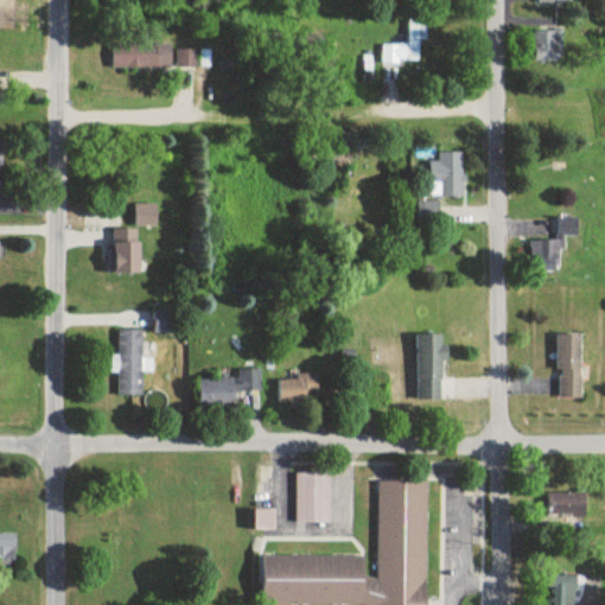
[(383,59),(420,61),(421,37),(425,38),(425,19),(409,18),(409,33),(399,33),(399,45),(384,44),(383,59)]
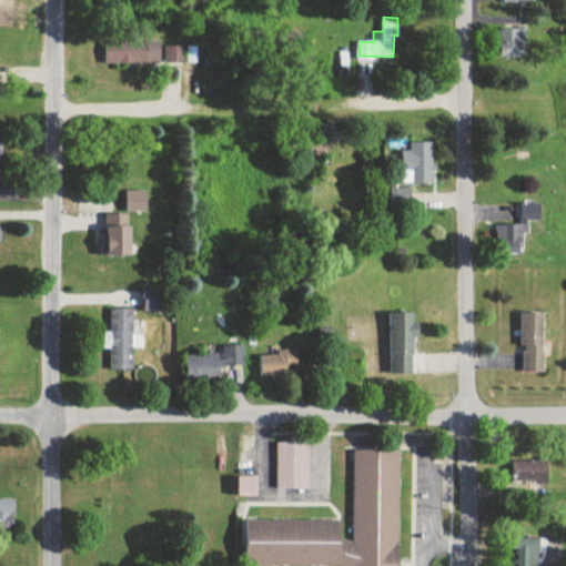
[(526,27),(501,27),(501,57),(526,57),(526,27)]
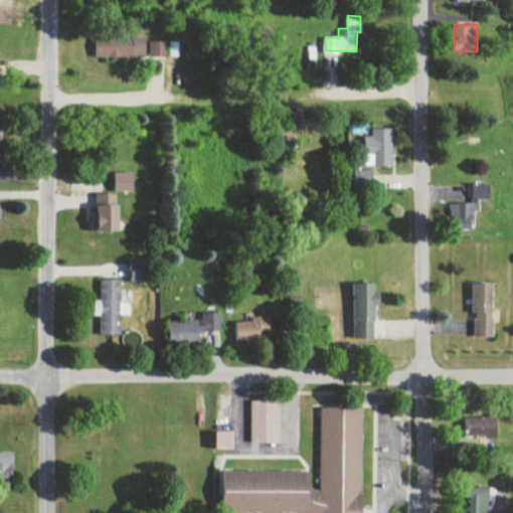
[(147,36),(97,36),(97,56),(147,56),(147,36)]
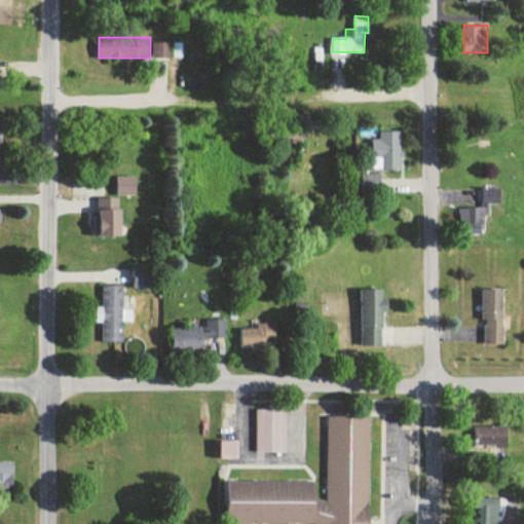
[(172,57),(172,42),(154,42),(154,57),(172,57)]
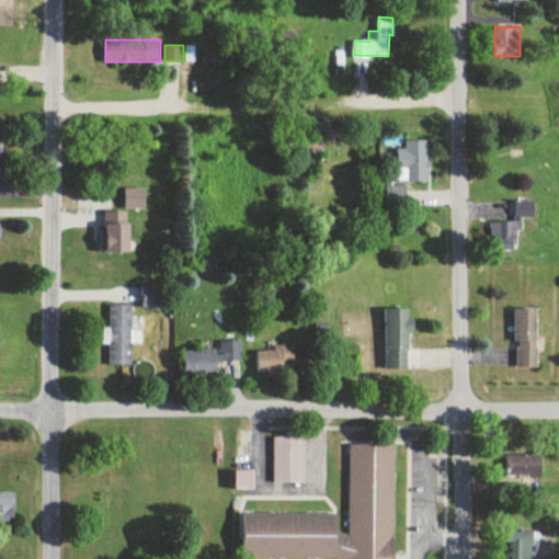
[(328,150),(328,138),(308,138),(308,150),(328,150)]
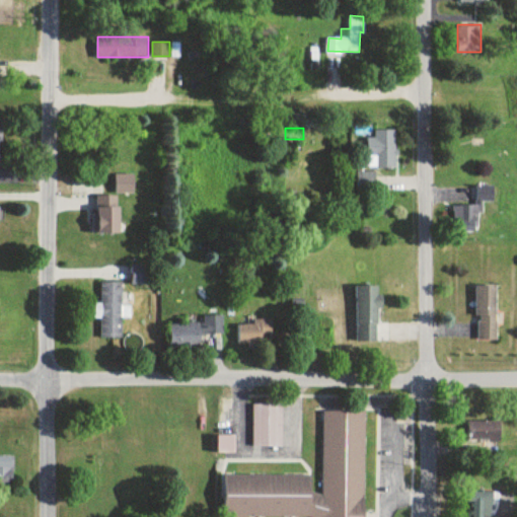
[(367,156),(377,156),(377,166),(396,166),(396,128),(375,128),(375,136),(367,136),(367,156)]
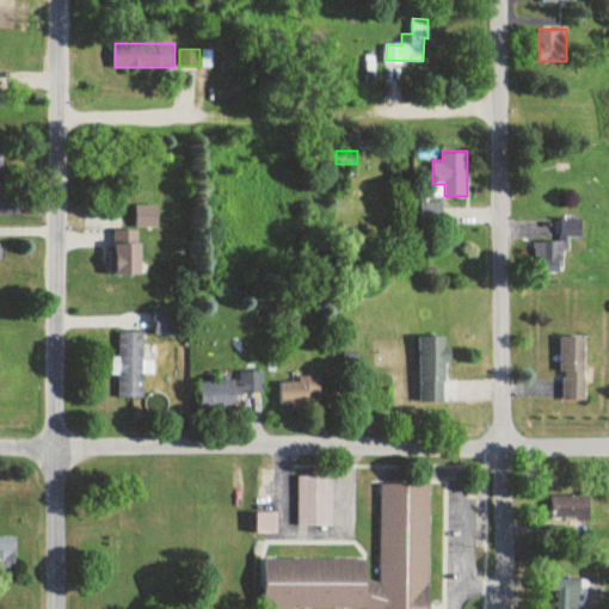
[(444,201),(422,201),(422,222),(444,222),(444,201)]
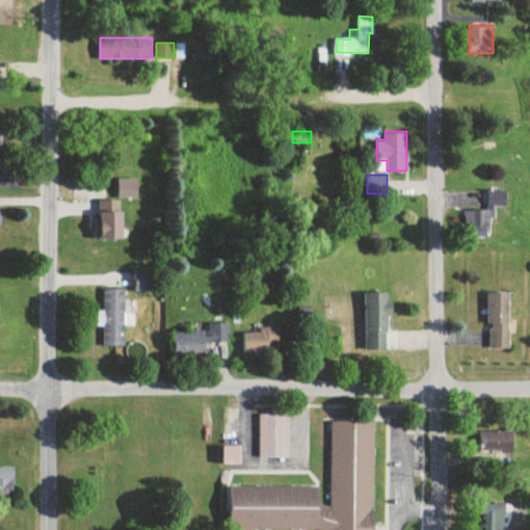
[(138,178),(120,178),(120,196),(138,196),(138,178)]
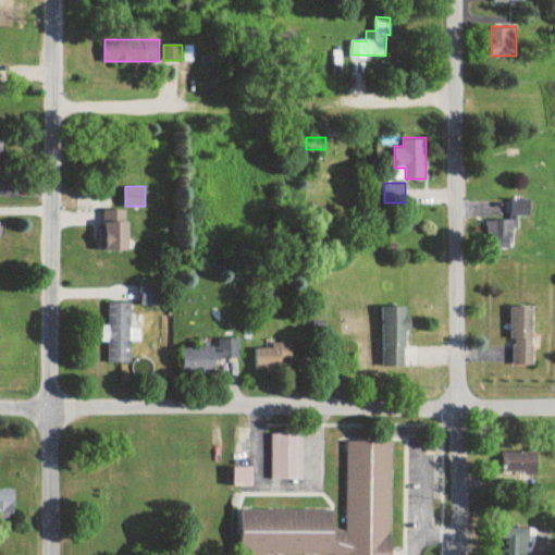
[(490,246),(517,246),(516,216),(530,216),(530,197),(512,198),(513,219),(489,220),(490,246)]
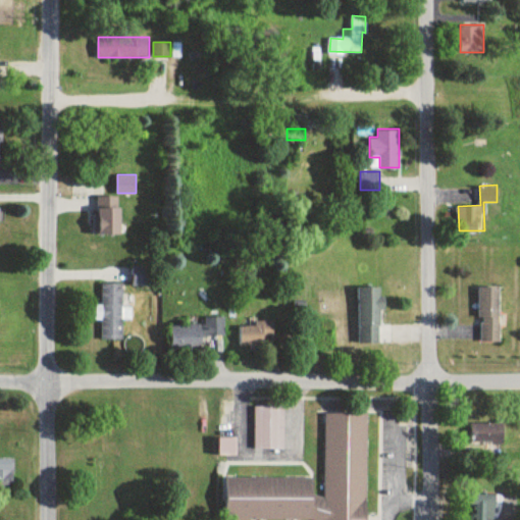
[(120,234),(120,196),(96,196),(96,234),(120,234)]
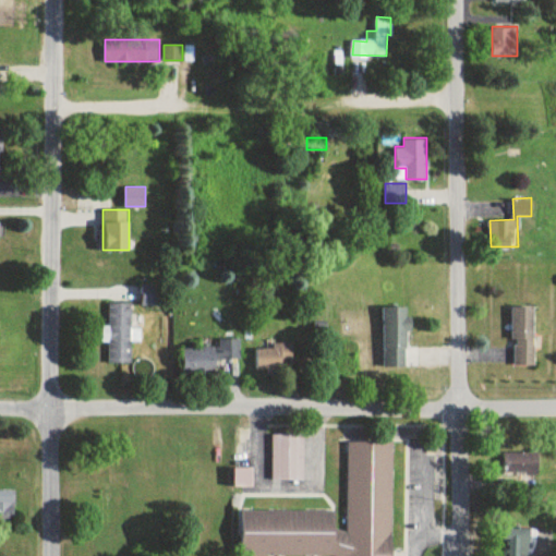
[(144,285),(144,305),(161,305),(161,285),(144,285)]
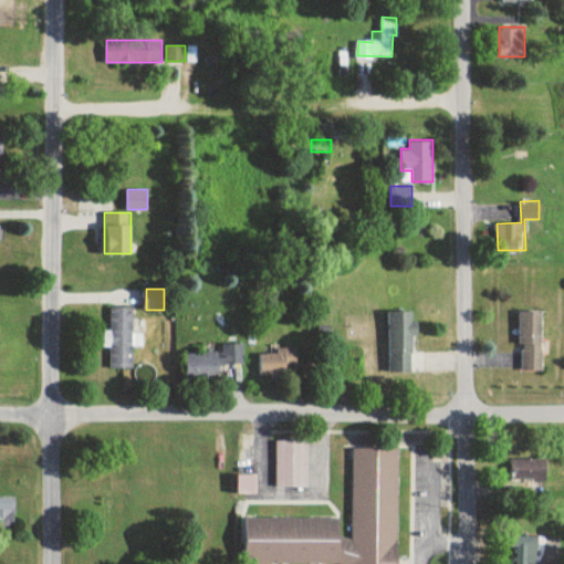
[(389,372),(414,372),(414,311),(389,311),(389,372)]
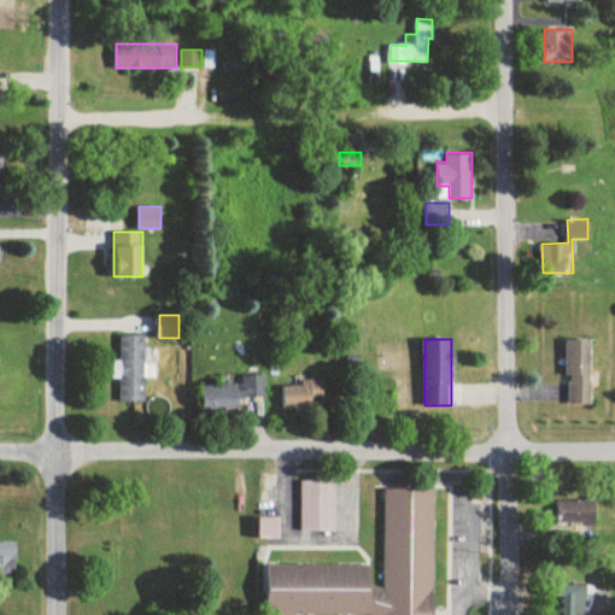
[(591,403),(591,339),(567,339),(567,403),(591,403)]
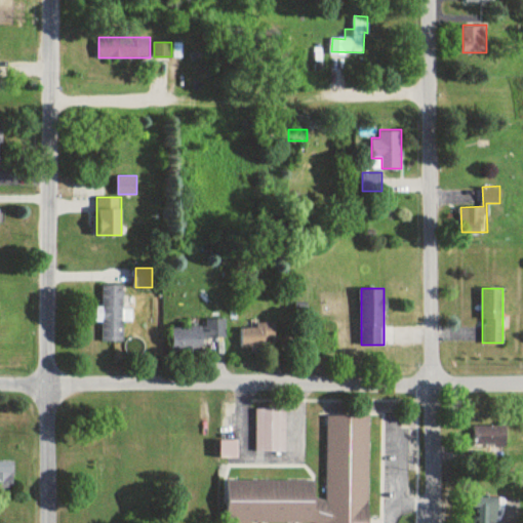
[(226,318),(205,318),(205,326),(171,327),(172,350),(202,349),(202,337),(227,336),(226,318)]
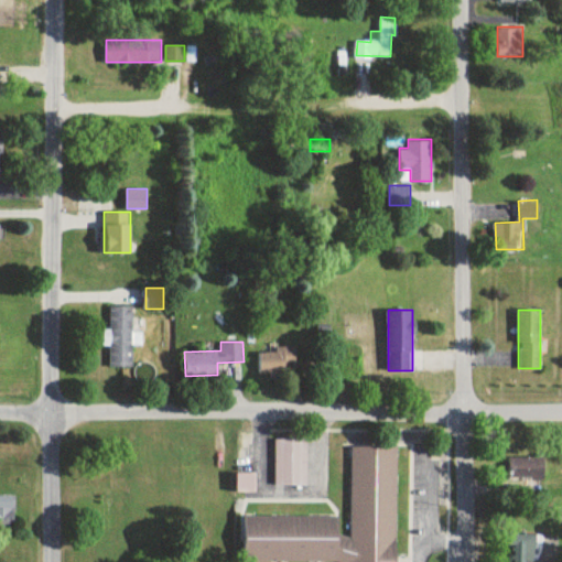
[(260,374),(295,374),(295,347),(260,347),(260,374)]
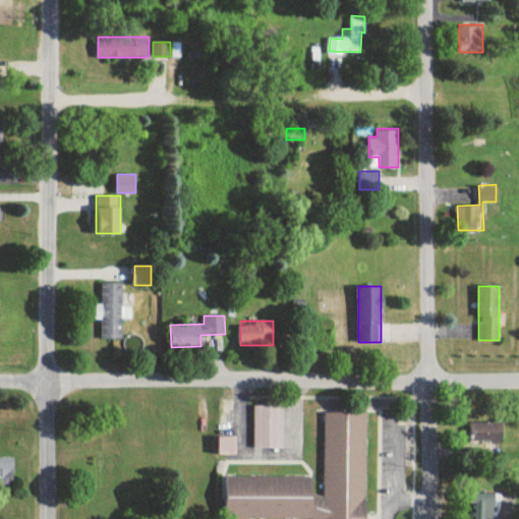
[(253,405),(280,404),(282,443),(255,444),(253,405)]
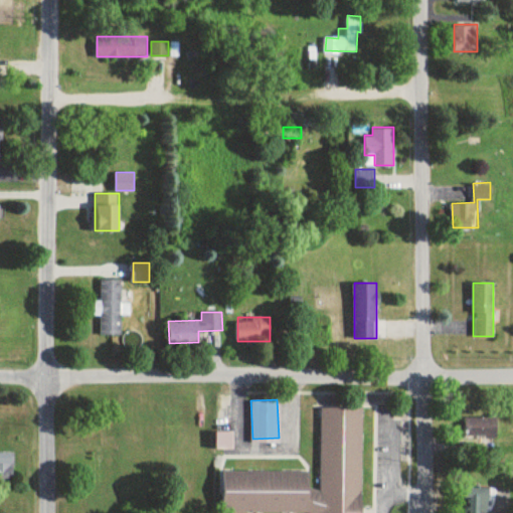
[(320,404),(362,404),(362,512),(323,512),(323,510),(303,504),(228,505),(227,468),(307,467),(307,484),(321,491),(320,404)]
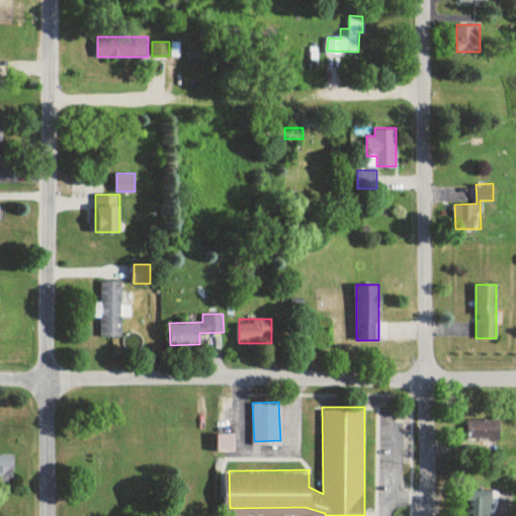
[(198,409),(206,409),(207,431),(198,431),(198,409)]
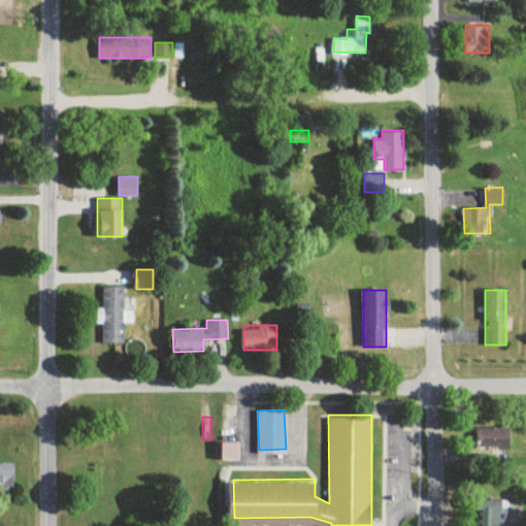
[(508,427),(478,427),(478,457),(508,457),(508,427)]
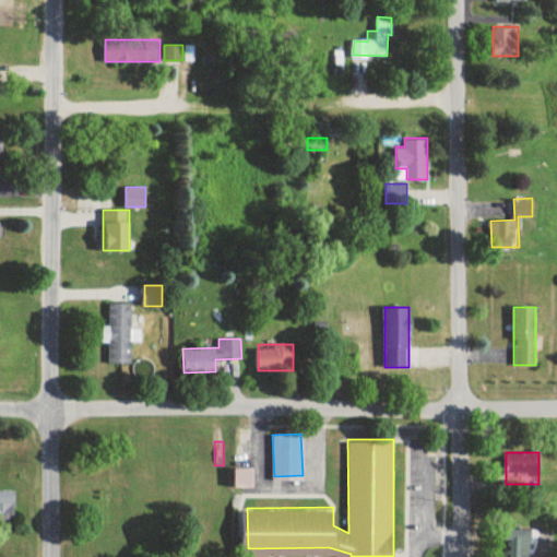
[(233,466),(252,466),(252,486),(233,486),(233,466)]
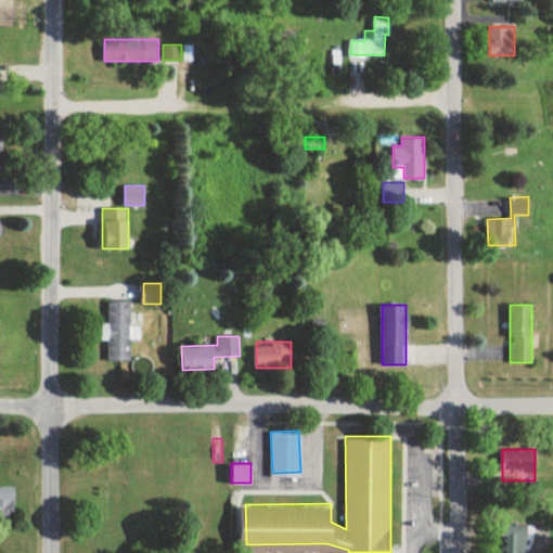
[(0,485),(16,485),(16,511),(0,511),(0,485)]
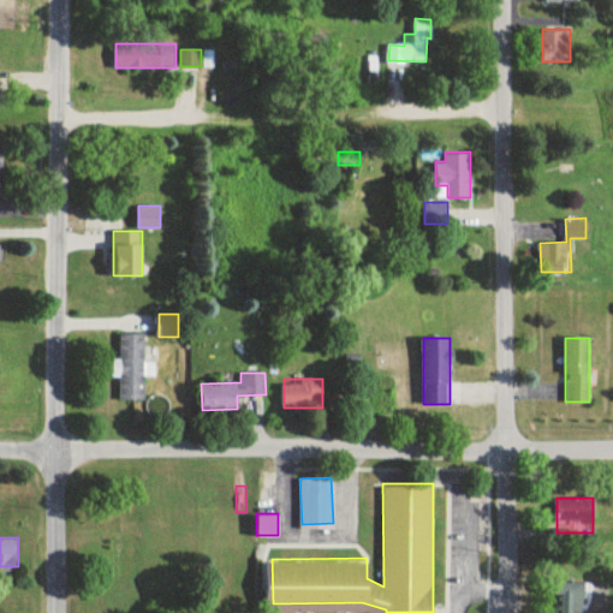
[(548,612),(548,584),(585,583),(585,612),(548,612)]
